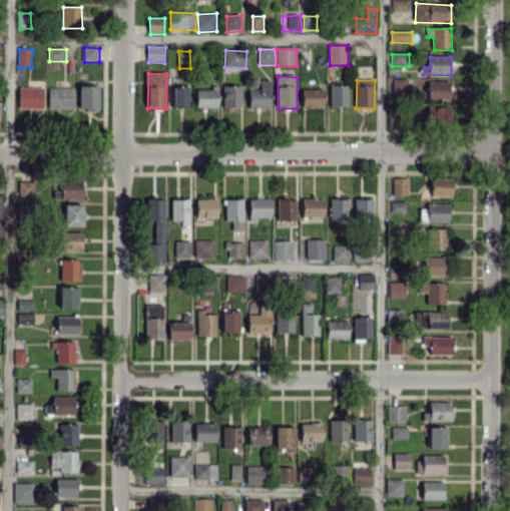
[(409,80),(394,80),(394,96),(409,96),(409,80)]
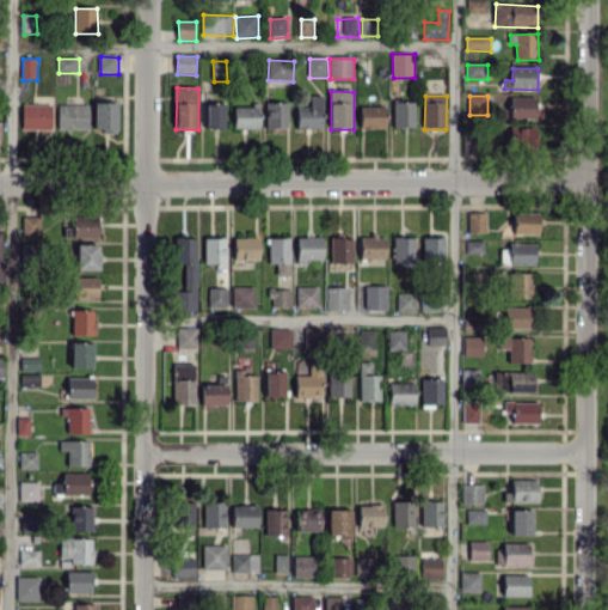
[(298,129),(324,130),(325,97),(312,97),(311,108),(299,108),(298,129)]
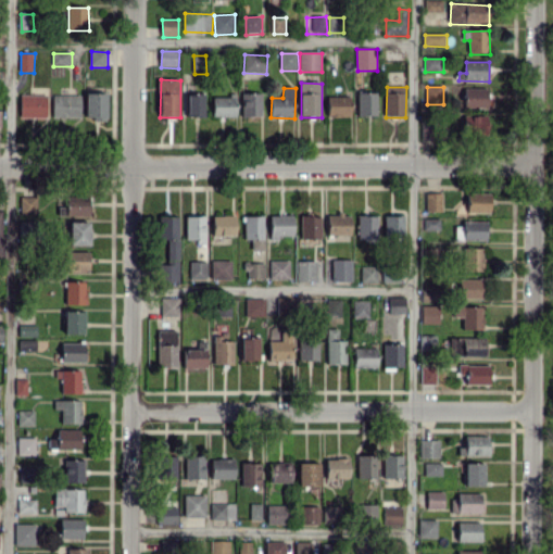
[(488,89),(465,90),(465,110),(489,109),(488,89)]
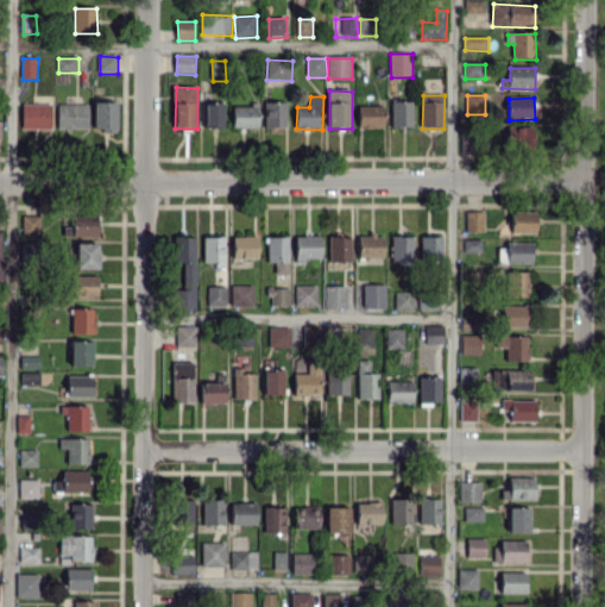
[(207,130),(228,129),(227,102),(206,104),(207,130)]
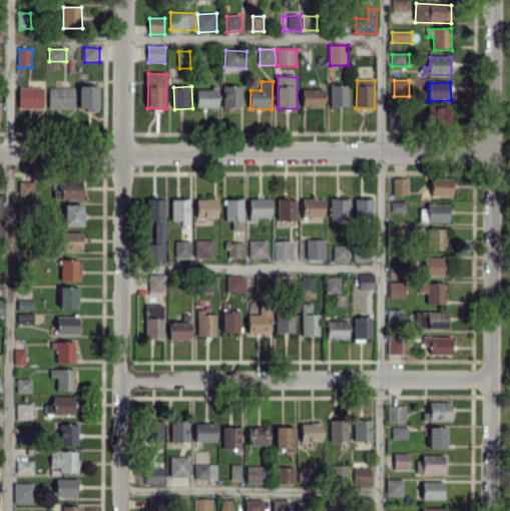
[(332,87),(332,108),(350,108),(349,86),(332,87)]
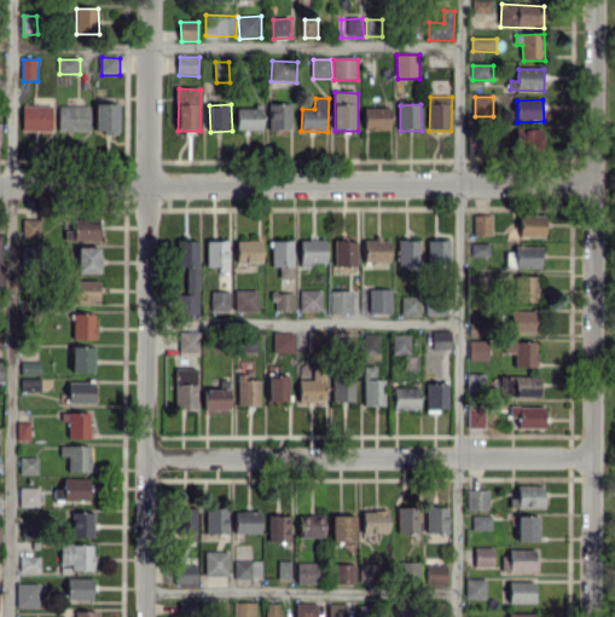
[(97,134),(120,134),(121,105),(97,105),(97,134)]
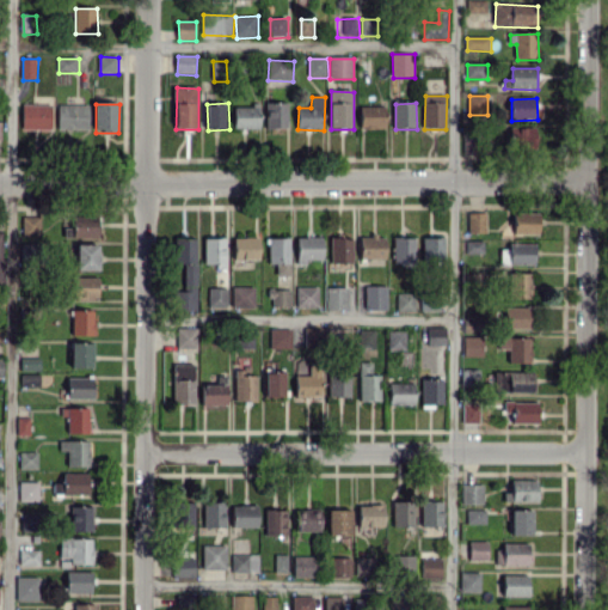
[(289,129),(289,104),(268,104),(268,129),(289,129)]
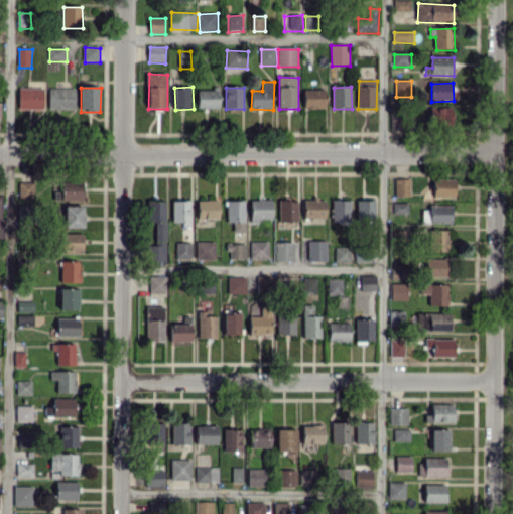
[(20,110),(45,110),(45,89),(21,89),(20,110)]
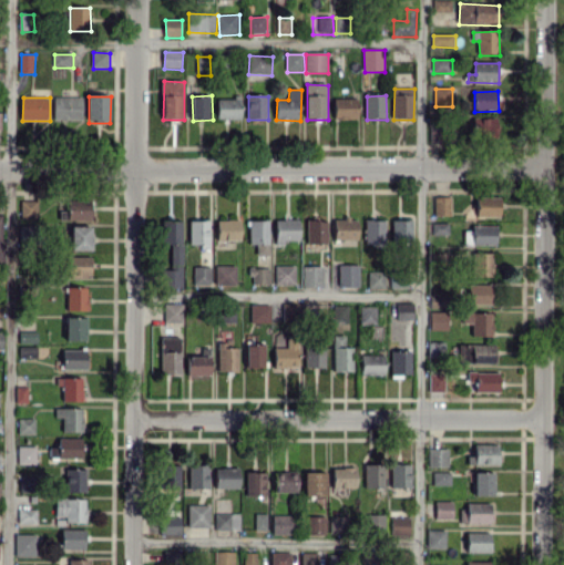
[(84,121),(84,98),(55,98),(55,121),(84,121)]
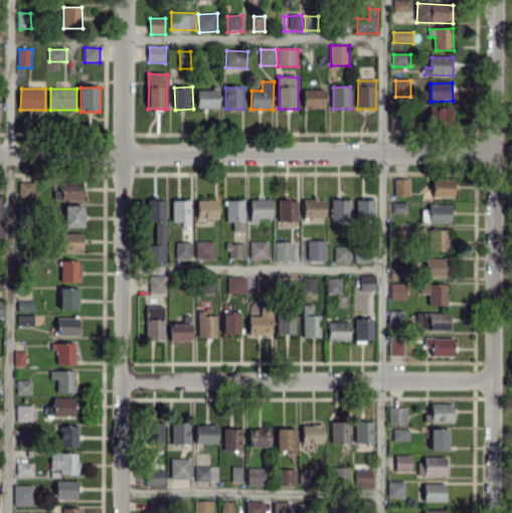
[(198,110),(219,110),(219,90),(198,91),(198,110)]
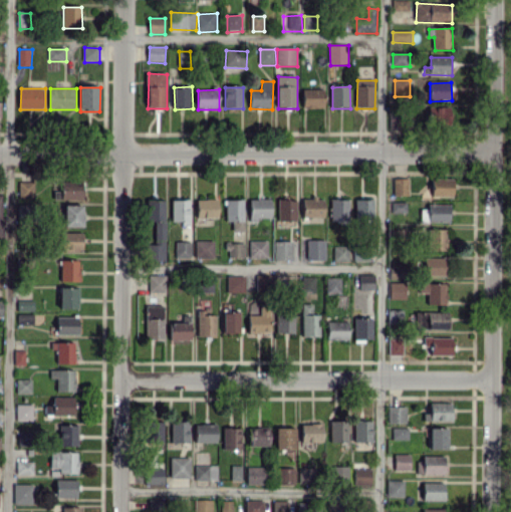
[(304,108),(325,109),(325,90),(304,90),(304,108)]
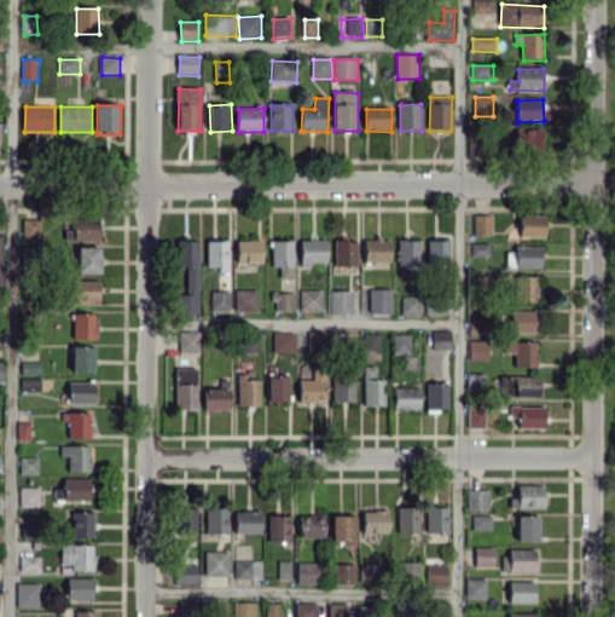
[(517,131),(517,155),(543,155),(543,131),(517,131)]
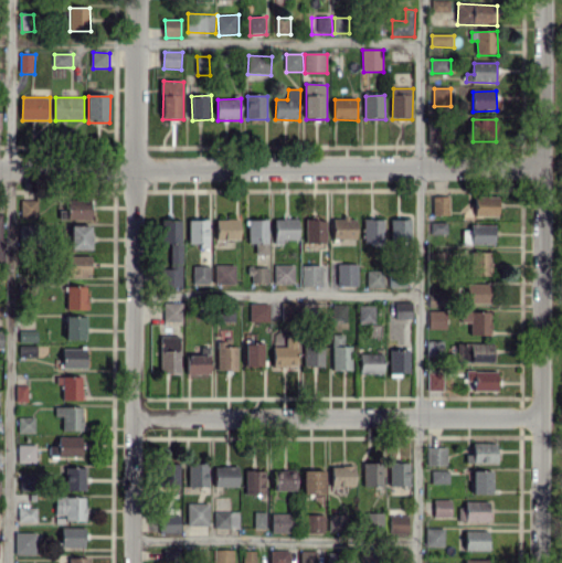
[(451,216),(451,198),(435,198),(435,216),(451,216)]
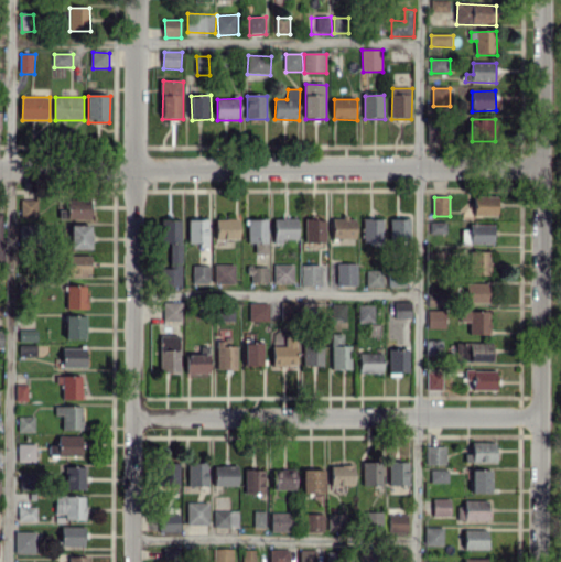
[(499,198),(476,197),(475,217),(498,217),(499,198)]
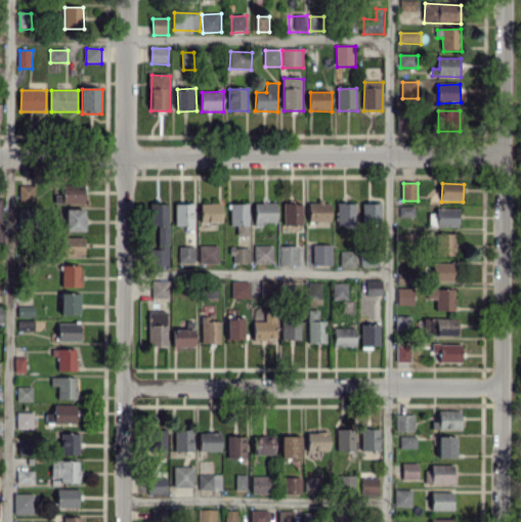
[(36,186),(20,187),(22,204),(37,204),(36,186)]
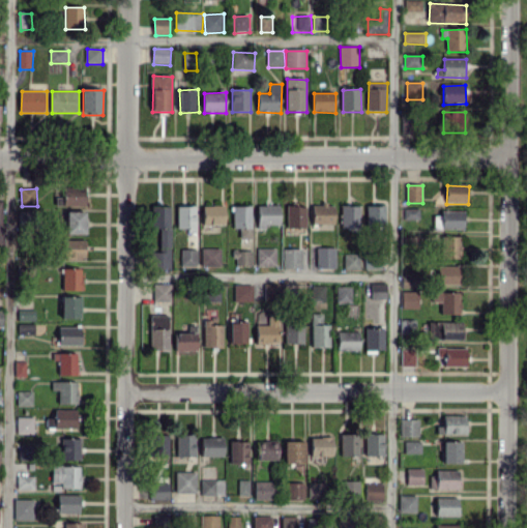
[(87,207),(88,191),(65,189),(64,206),(87,207)]
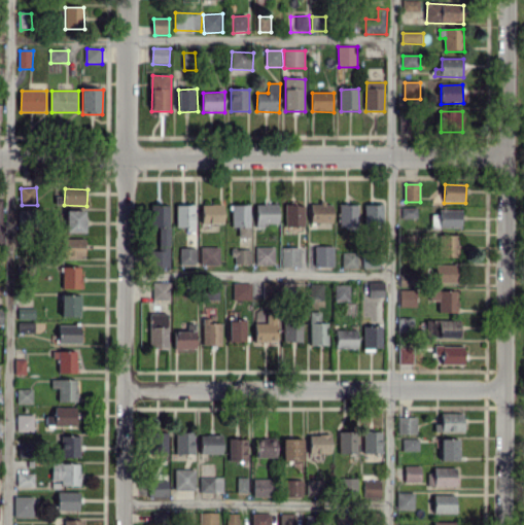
[(203,206),(203,225),(225,224),(224,205),(203,206)]
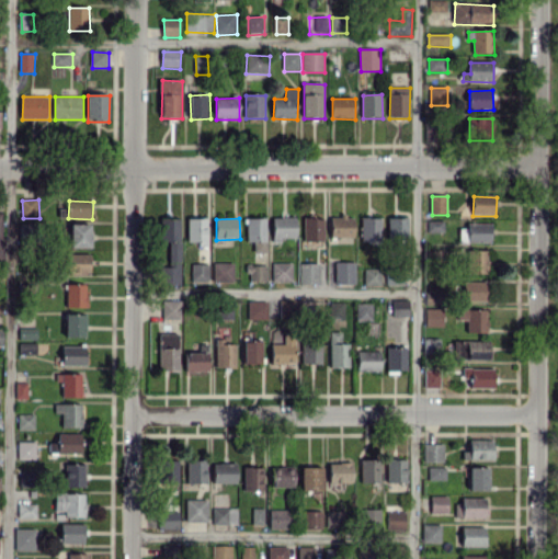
[(298,240),(297,218),(274,219),(274,241),(298,240)]
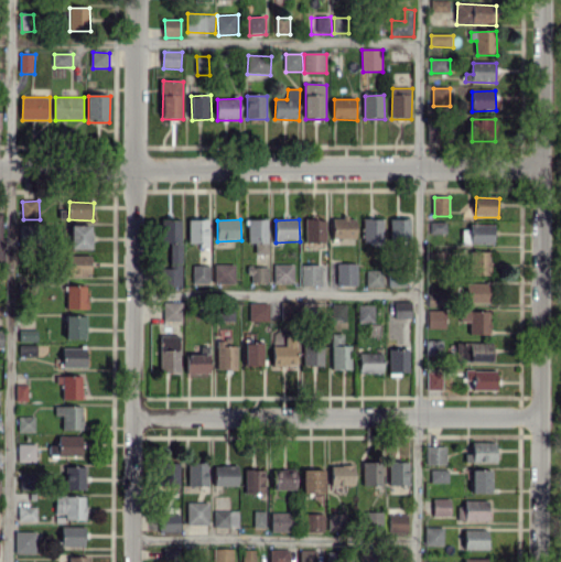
[(334,219),(334,240),(357,239),(357,219),(334,219)]
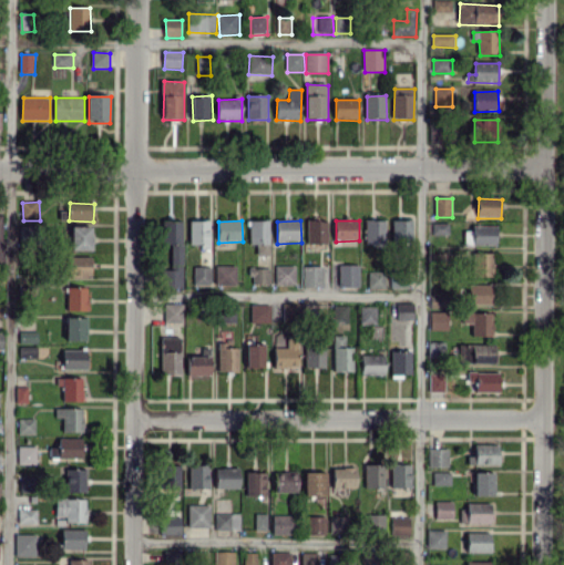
[(184,222),(164,222),(164,246),(172,246),(172,271),(166,271),(166,290),(185,289),(184,222)]
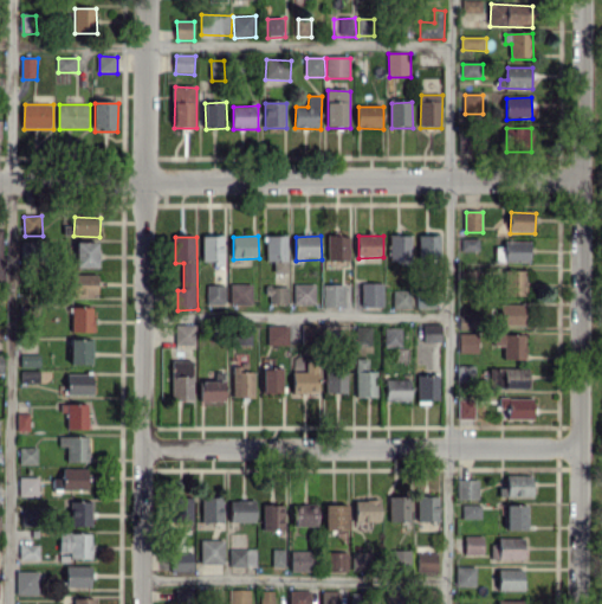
[(226,263),(225,237),(204,237),(205,263),(226,263)]
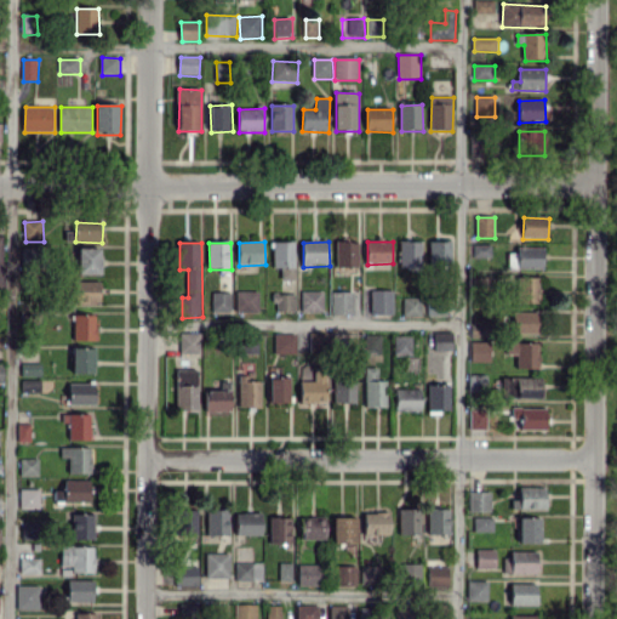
[(275,270),(297,268),(296,243),(274,243),(275,270)]
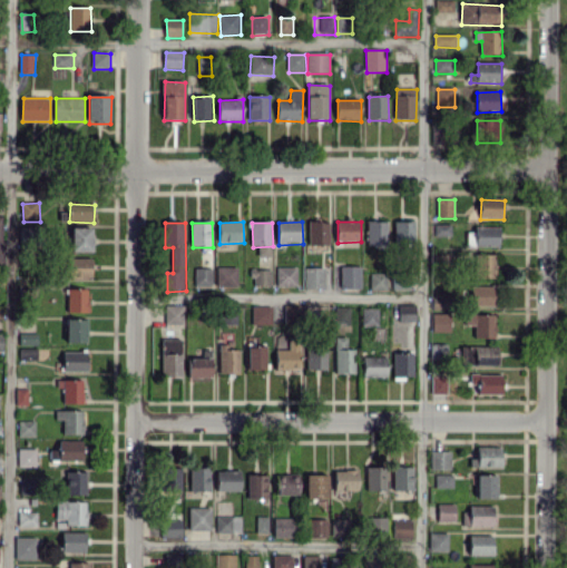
[(310,246),(330,246),(330,223),(310,223),(310,246)]
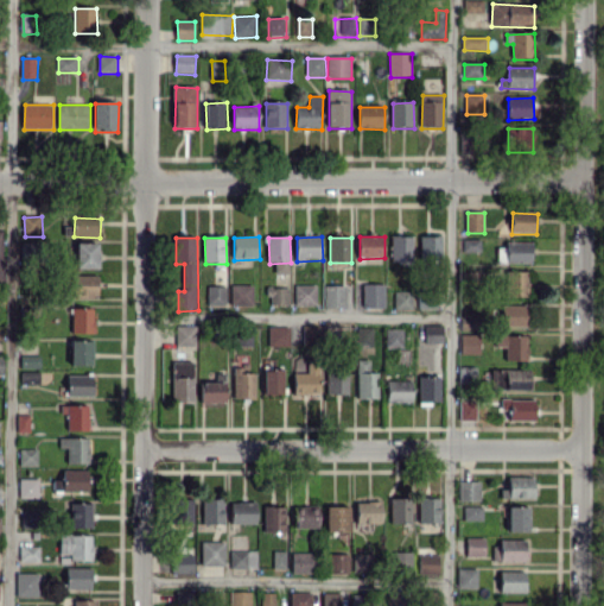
[(393,263),(414,263),(413,238),(393,238),(393,263)]
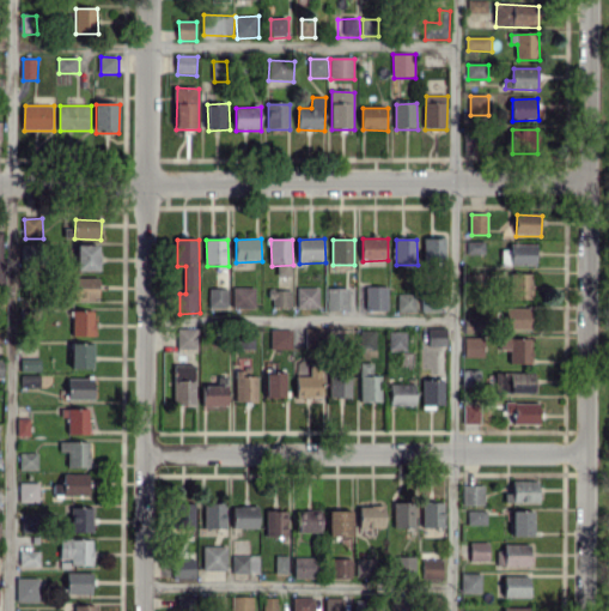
[(448,240),(426,240),(425,264),(446,264),(448,240)]
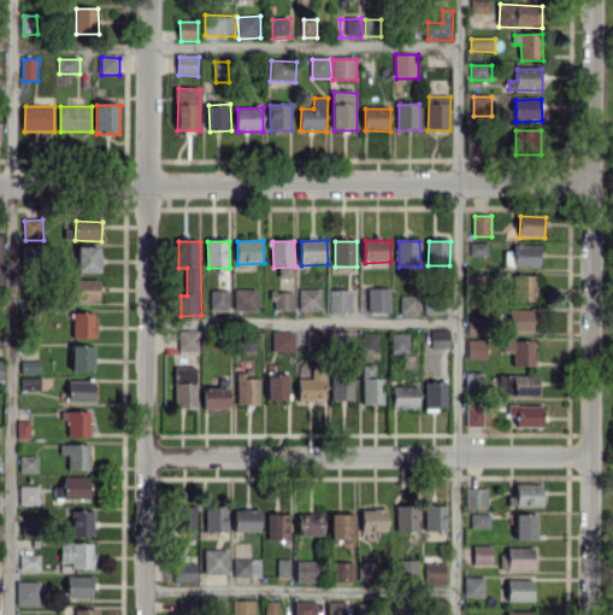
[(489,245),(470,245),(470,257),(489,256),(489,245)]
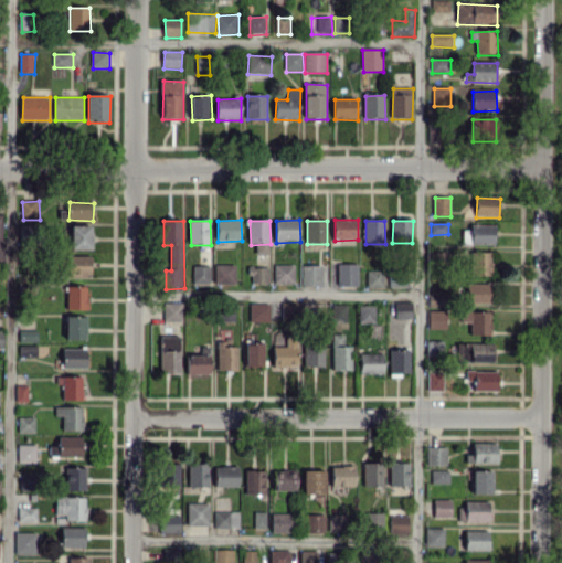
[(73,251),(93,251),(93,226),(73,226),(73,251)]
